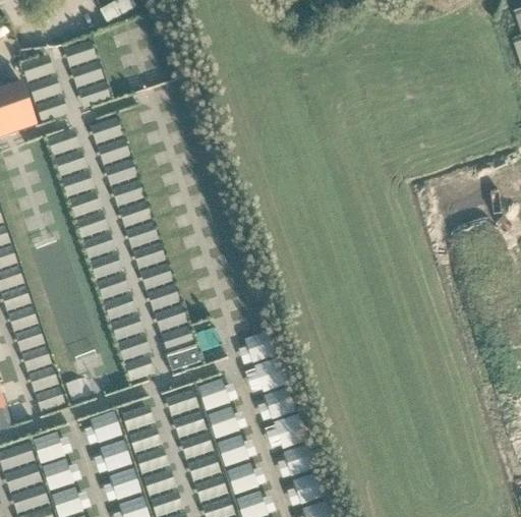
[(7,24),(0,26),(0,47),(13,43),(7,24)]
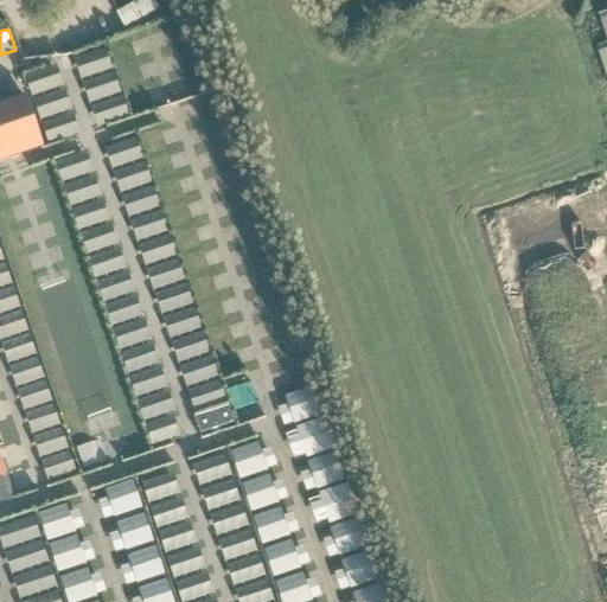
[(27,95),(0,103),(0,158),(44,145),(27,95)]
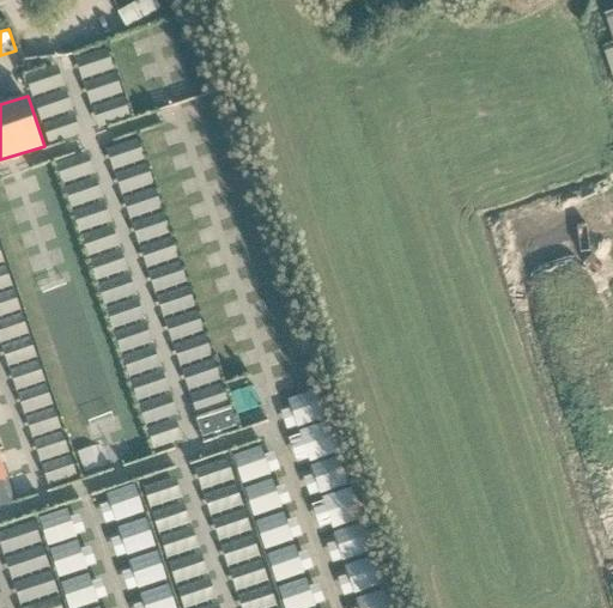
[(126,406),(60,159),(11,172),(80,431),(114,423),(111,411),(126,406)]
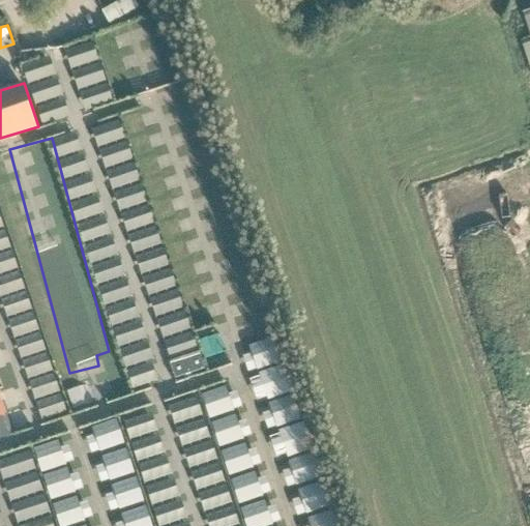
[(0,205),(0,297),(37,419),(64,412),(0,205)]
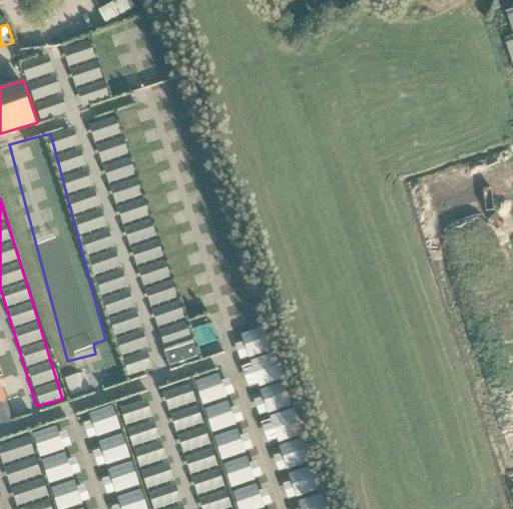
[(168,366),(198,356),(192,340),(163,349),(168,366)]
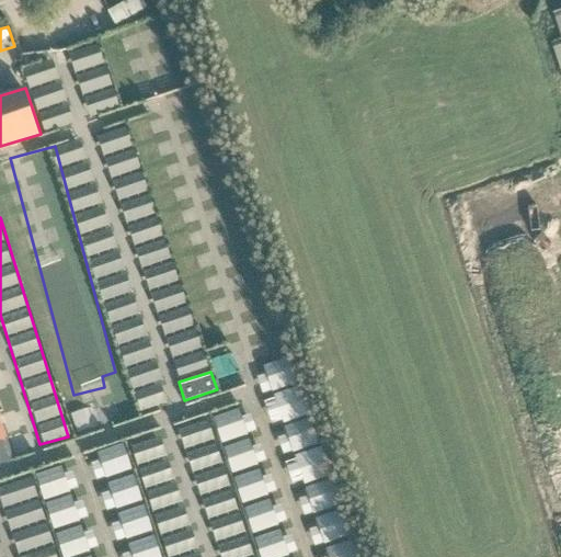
[(135,389),(141,407),(159,401),(152,384),(135,389)]
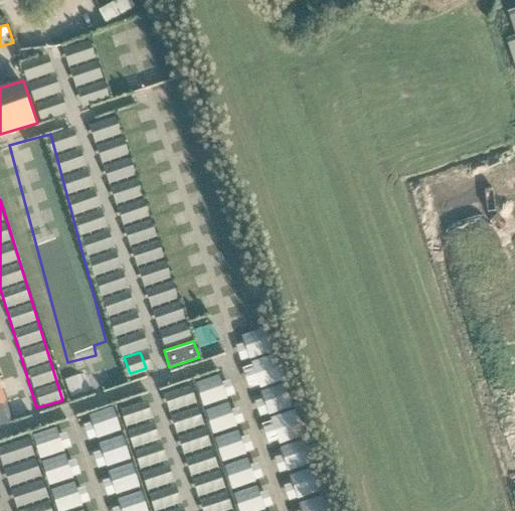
[(250,360),(260,387),(284,379),(275,352),(250,360)]
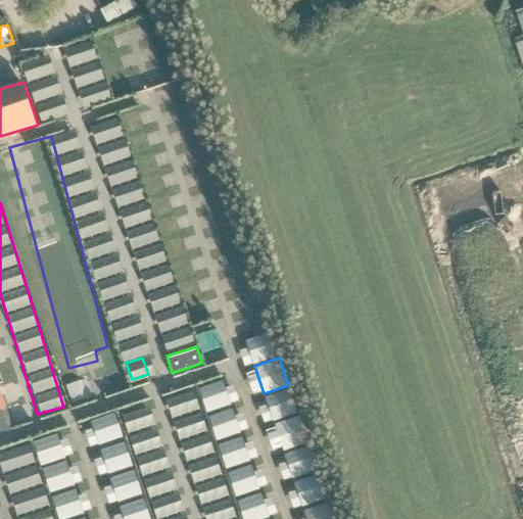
[(197,386),(215,442),(218,441),(234,497),(257,489),(224,378),(197,386)]
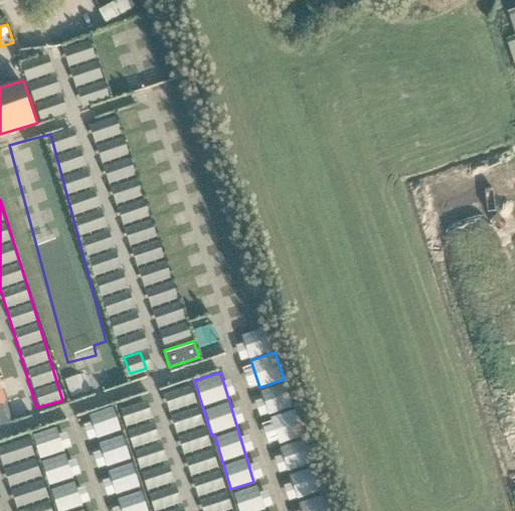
[(149,510),(120,403),(94,410),(122,510),(149,510)]
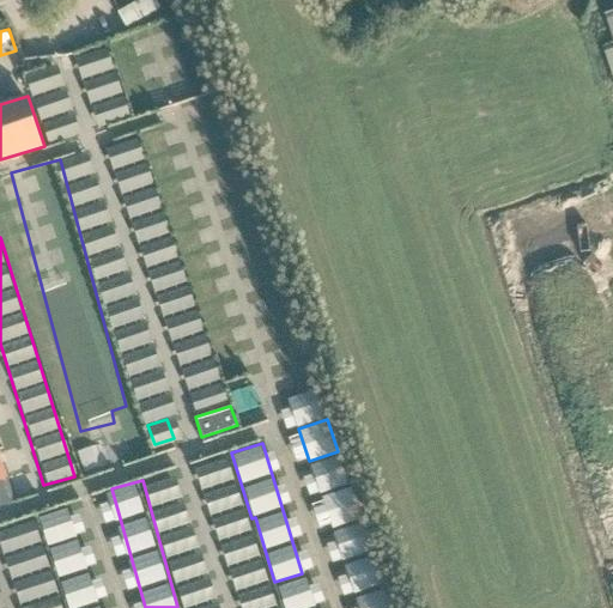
[(321,494),(332,527),(360,517),(350,486),(321,494)]
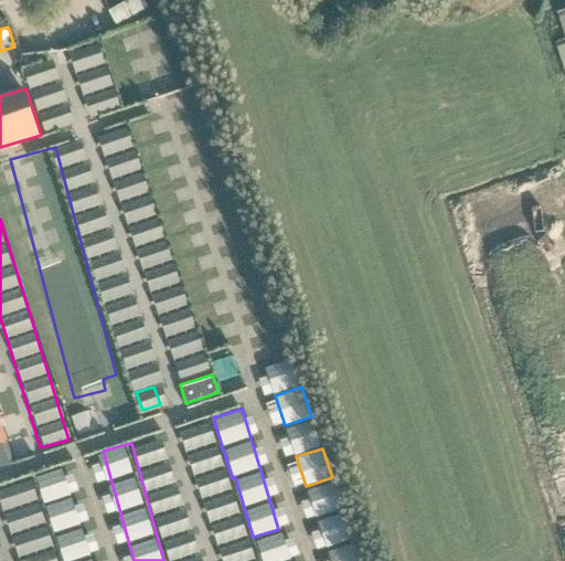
[(81,526),(80,527),(62,468),(35,476),(60,560),(70,560),(89,556),(81,526)]
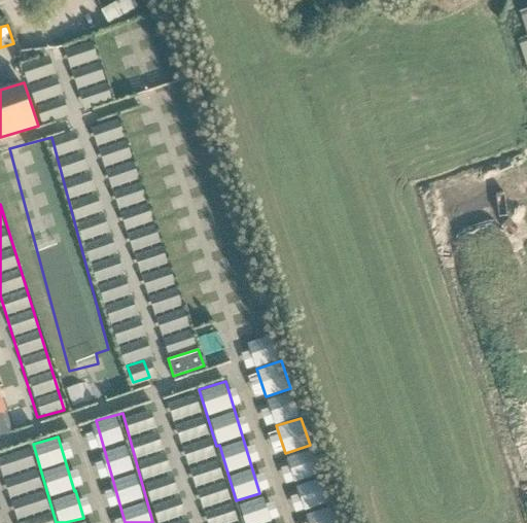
[(13,474),(34,467),(27,444),(5,451),(13,474)]
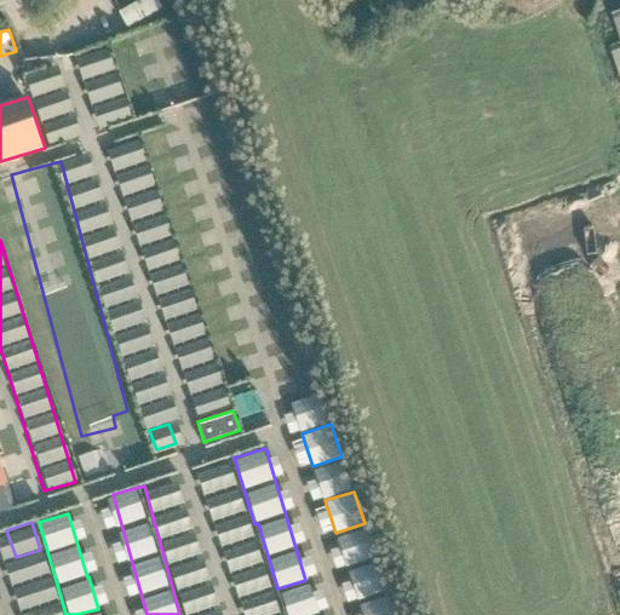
[(287,614),(319,614),(310,582),(281,592),(287,614)]
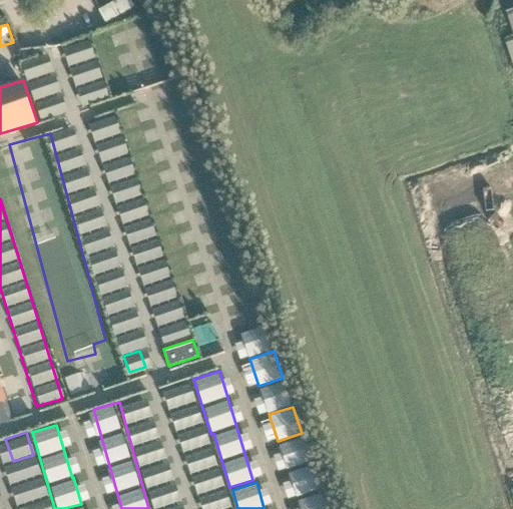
[(27,508),(52,508),(49,497),(26,504),(27,508)]
